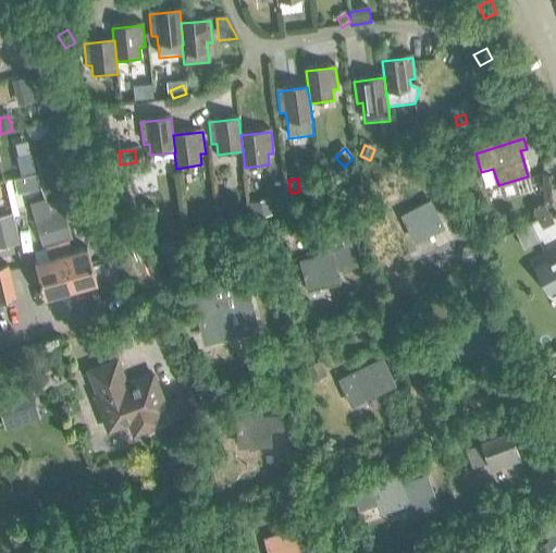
[(60,204),(45,208),(48,218),(63,213),(60,204)]
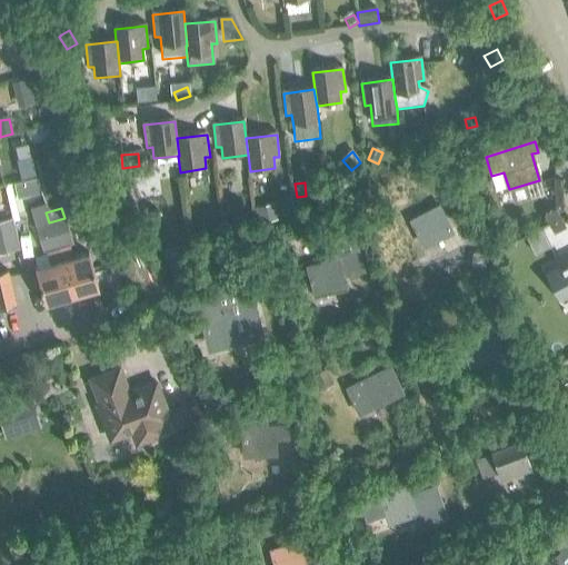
[(276,209),(257,212),(259,228),(279,225),(276,209)]
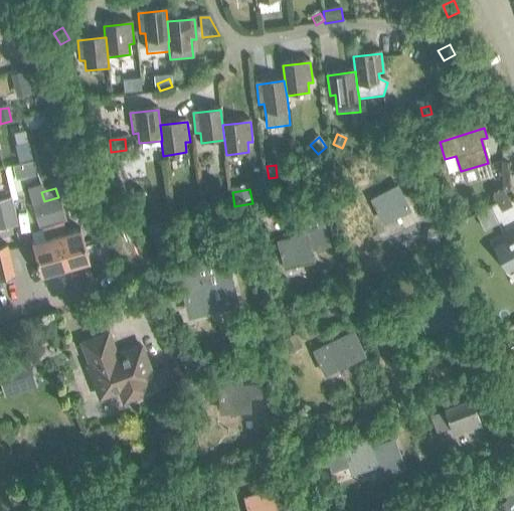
[(372,202),(383,224),(409,211),(397,189),(372,202)]
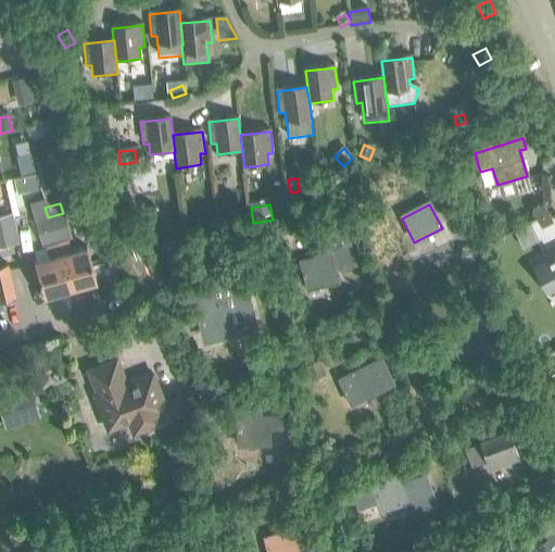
[(532,212),(541,228),(551,223),(542,207),(532,212)]
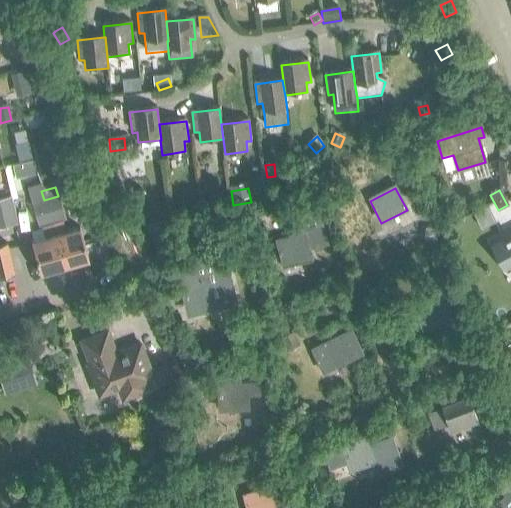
[(51,225),(54,236),(64,268),(88,261),(78,229),(65,233),(61,221),(65,220),(58,196),(44,200),(31,204),(38,228),(51,225)]
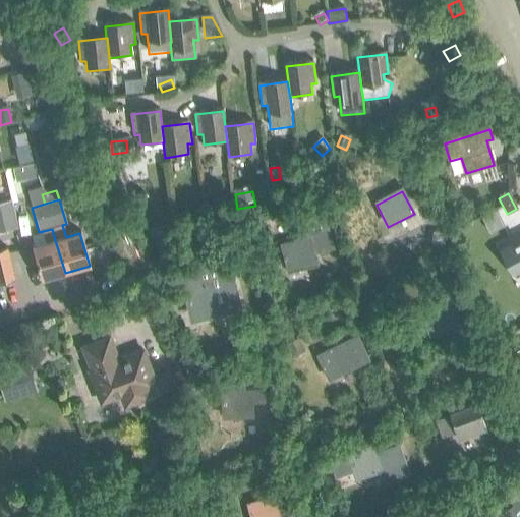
[(0,205),(0,219),(16,216),(13,202),(0,205)]
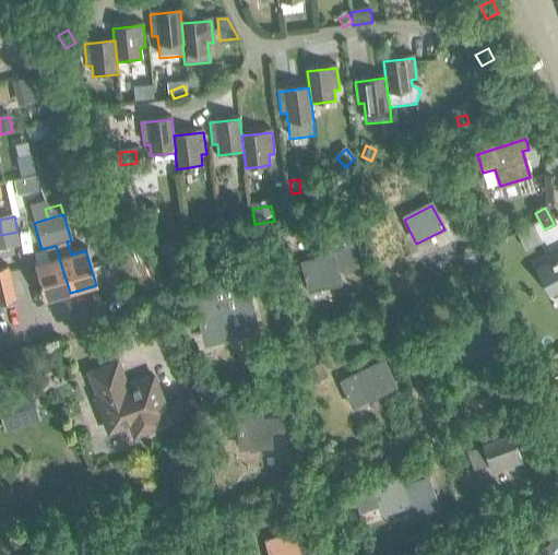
[(18,232),(0,235),(0,250),(21,247),(18,232)]
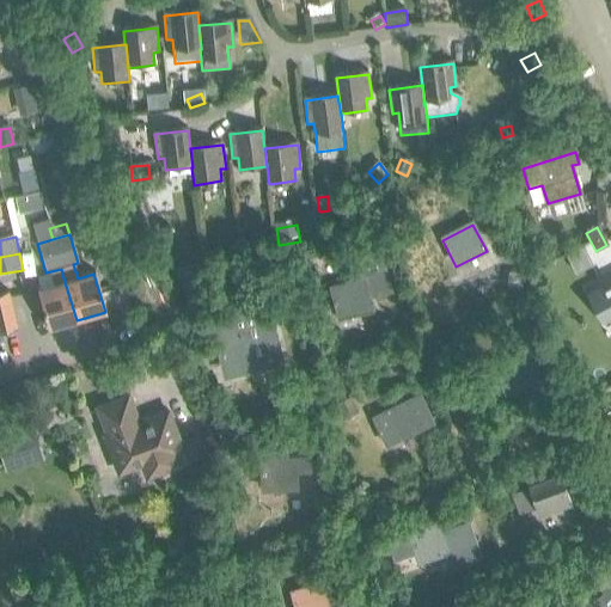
[(331,290),(338,319),(372,311),(370,299),(393,294),(382,256),(358,262),(362,282),(331,290)]
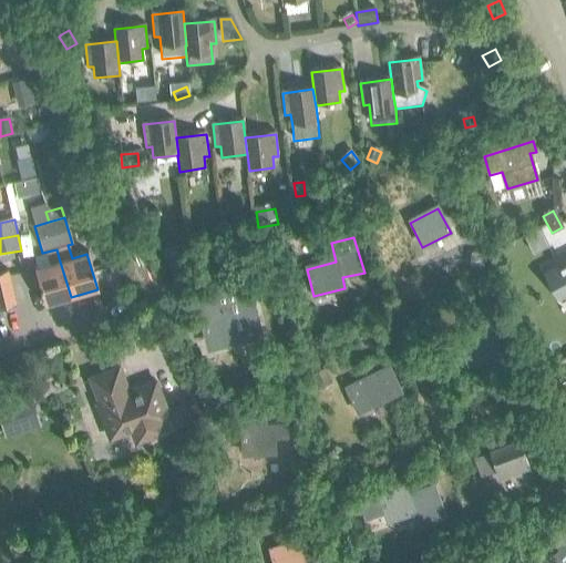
[(217,245),(202,249),(206,260),(209,259),(222,256),(220,254),(217,245)]
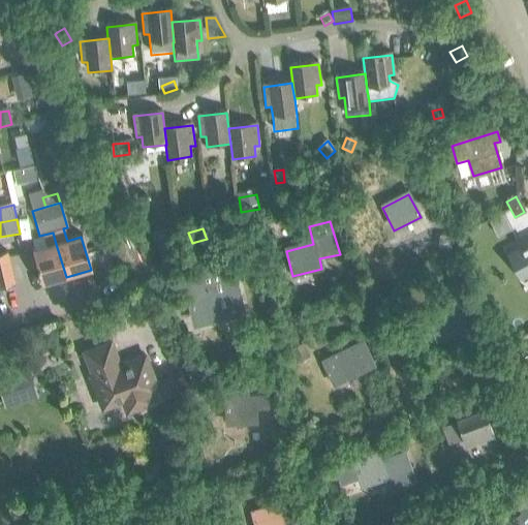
[(45,247),(31,251),(41,285),(66,278),(56,244),(53,233),(42,236),(45,247)]
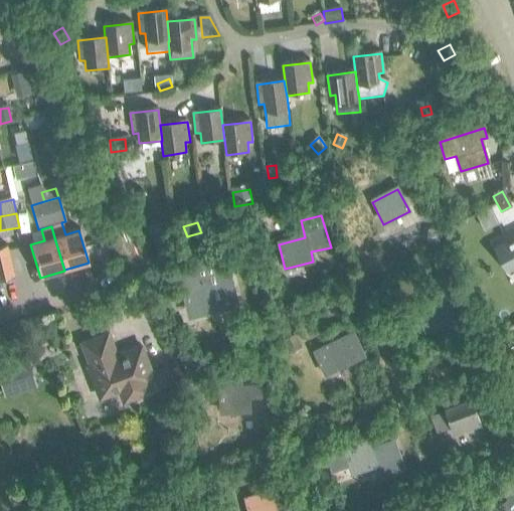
[(430,229),(426,241),(438,243),(440,231),(430,229)]
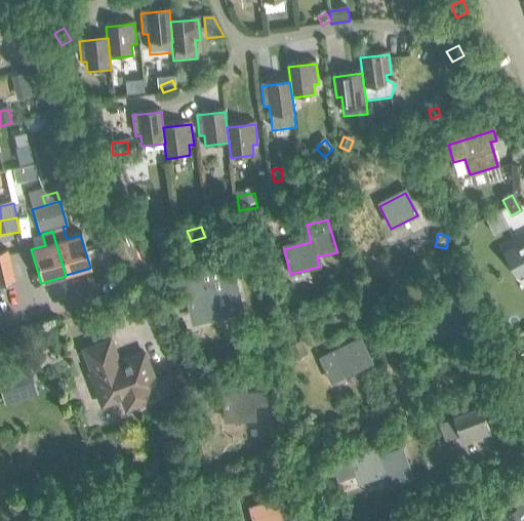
[(523,242),(505,252),(514,272),(523,267),(523,242)]
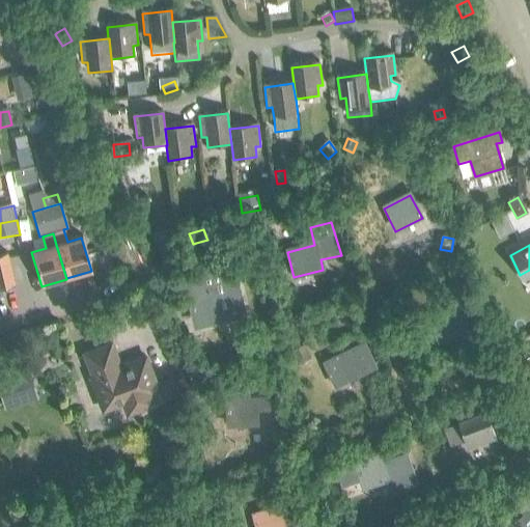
[(7,253),(0,254),(0,288),(14,285),(16,285),(9,260),(7,253)]
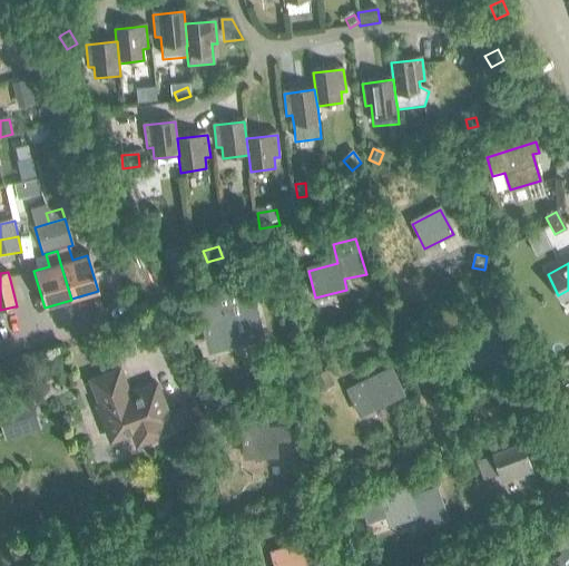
[(251,288),(197,301),(200,311),(202,319),(208,345),(211,353),(264,339),(251,288)]
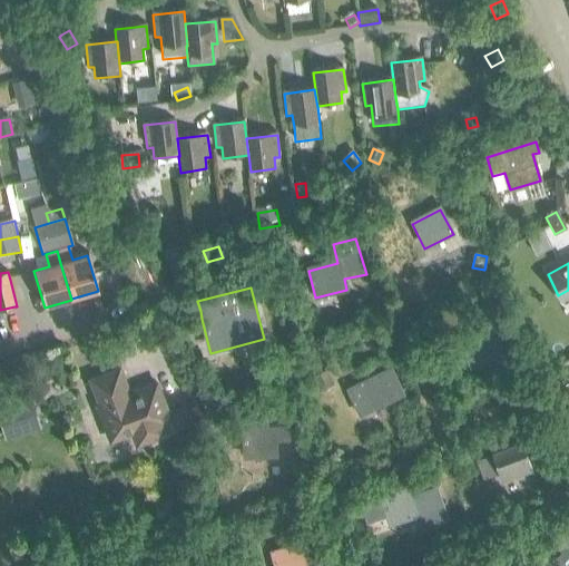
[(97,408),(110,442),(131,435),(137,447),(165,436),(160,423),(168,420),(155,386),(128,396),(118,371),(90,382),(99,407),(97,408)]
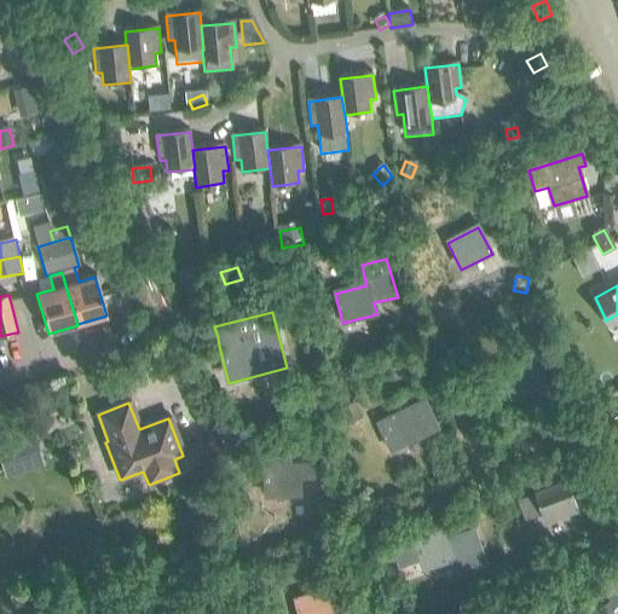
[(356,403),(341,410),(347,424),(362,418),(356,403)]
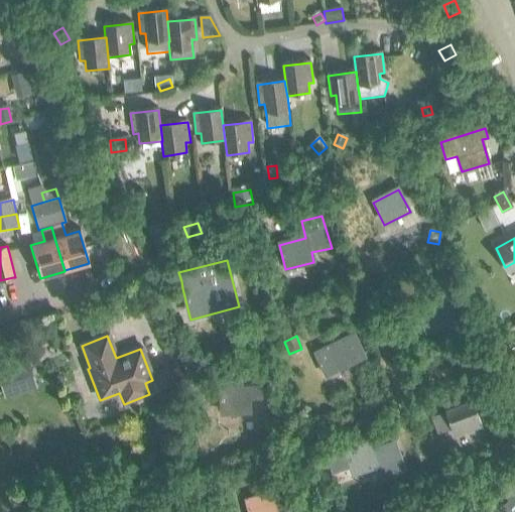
[(342,342),(315,354),(326,377),(352,364),(365,359),(359,346),(355,338),(354,336),(342,342)]
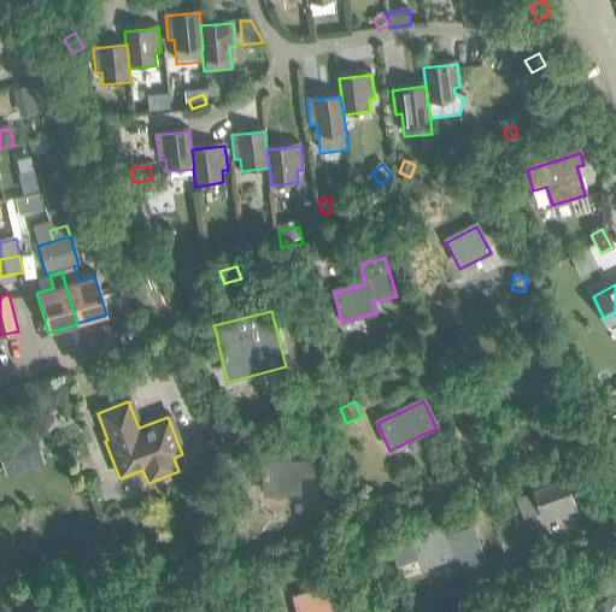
[(0,439),(0,458),(1,462),(39,451),(33,429),(0,439)]
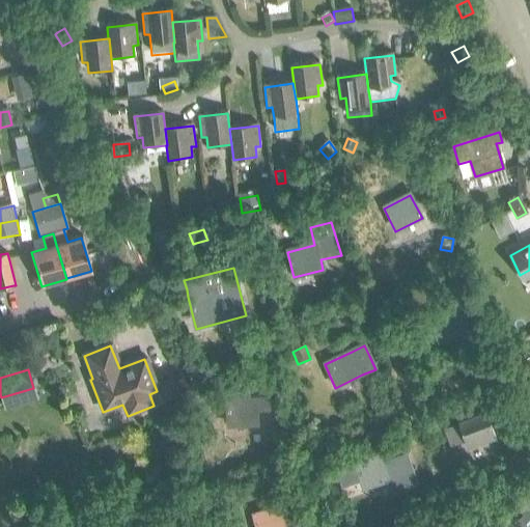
[(274,369),(260,372),(263,384),(277,381),(274,369)]
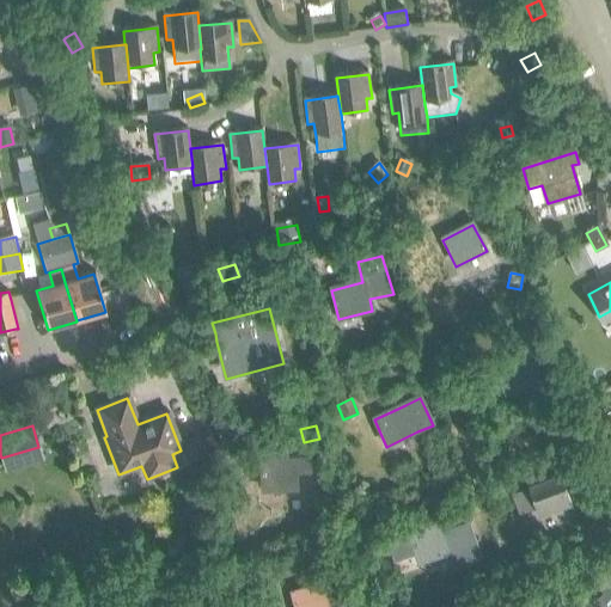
[(261,463),(262,492),(298,490),(297,476),(311,474),(310,460),(261,463)]
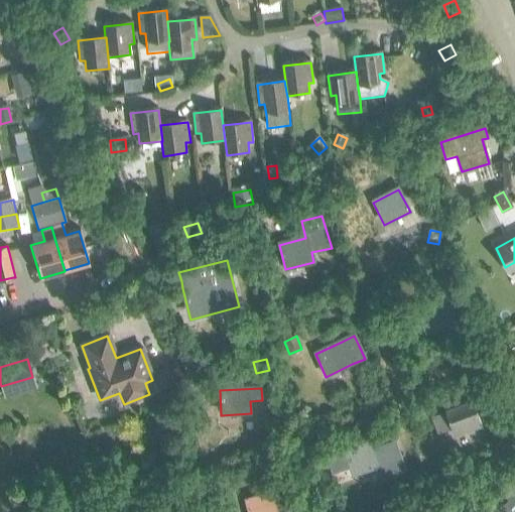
[(445,413),(455,437),(482,426),(473,403),(445,413)]
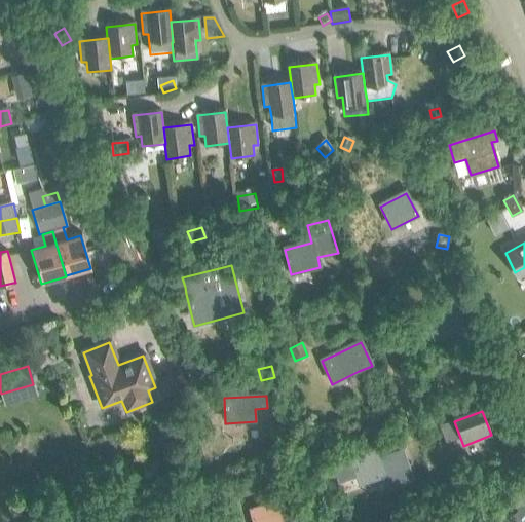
[(375,430),(365,434),(369,444),(379,441),(375,430)]
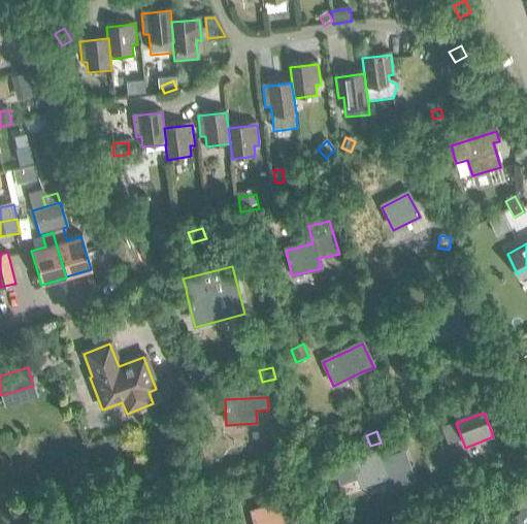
[(335,469),(327,472),(331,483),(339,480),(340,484),(358,478),(361,488),(383,480),(388,494),(416,485),(404,453),(396,456),(393,449),(335,468),(335,469)]
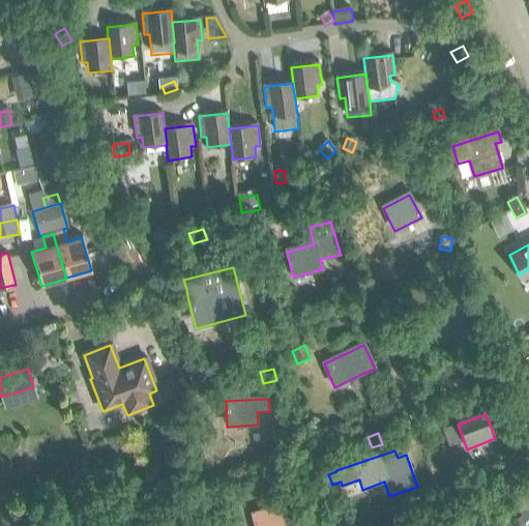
[(253,515),(256,525),(287,525),(281,506),(253,515)]
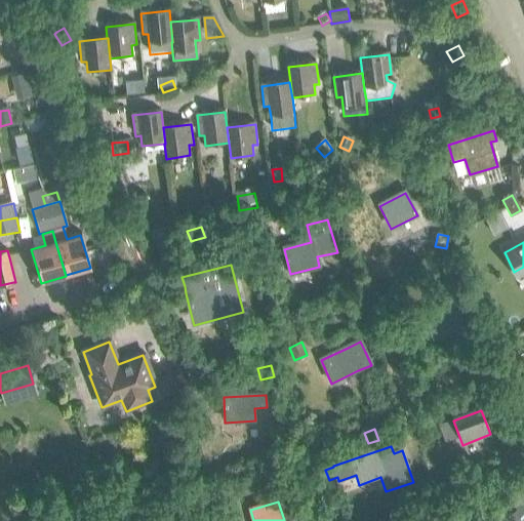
[(499,517),(501,520),(523,520),(523,505),(499,517)]
